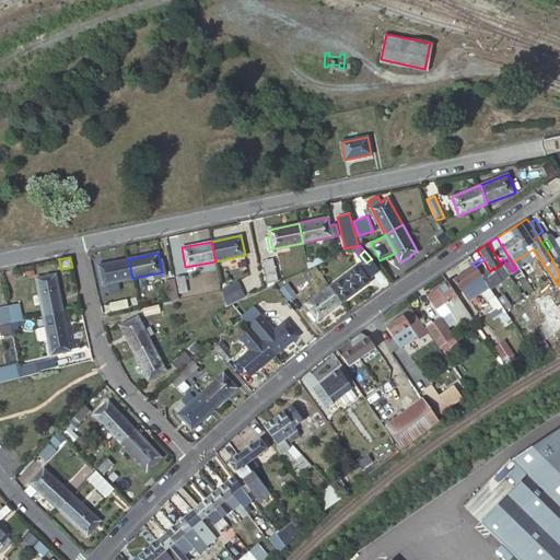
[(103,284),(132,278),(128,259),(98,265),(103,284)]
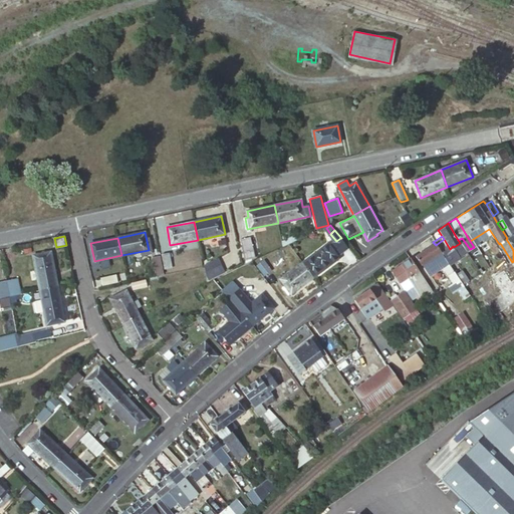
[(305,265),(314,277),(340,258),(338,256),(348,249),(340,238),(336,241),(331,245),(329,243),(303,263),(305,265)]
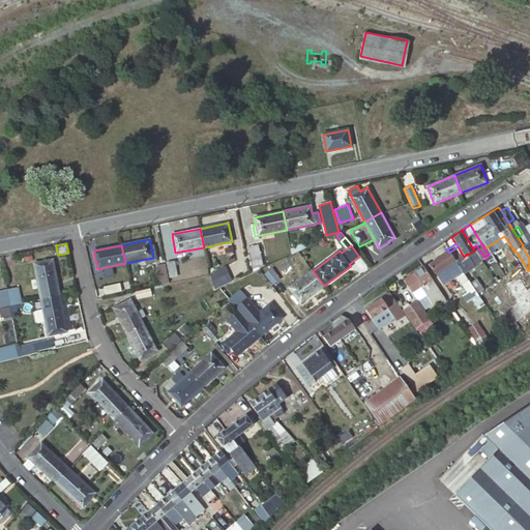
[(257,267),(265,264),(259,246),(251,249),(257,267)]
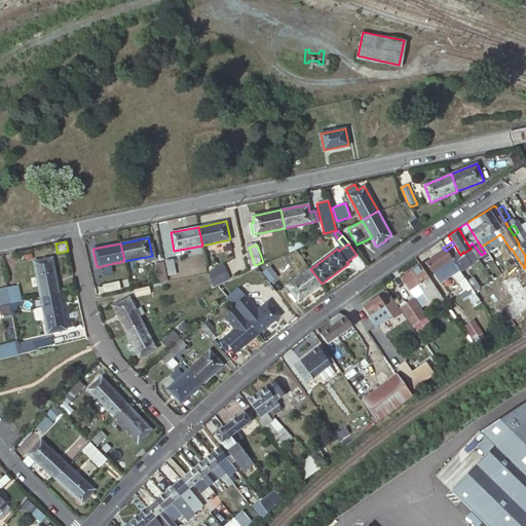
[(454,245),(446,251),(451,259),(458,268),(463,277),(468,274),(459,260),(465,256),(464,253),(463,252),(460,255),(454,245)]
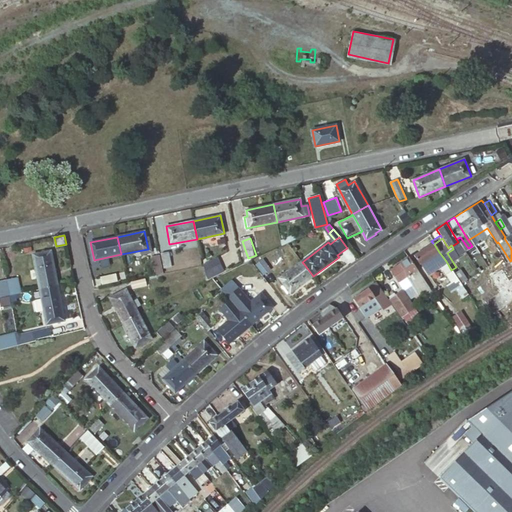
[(434,244),(433,243),(414,255),(420,265),(422,264),(439,252),(434,244)]
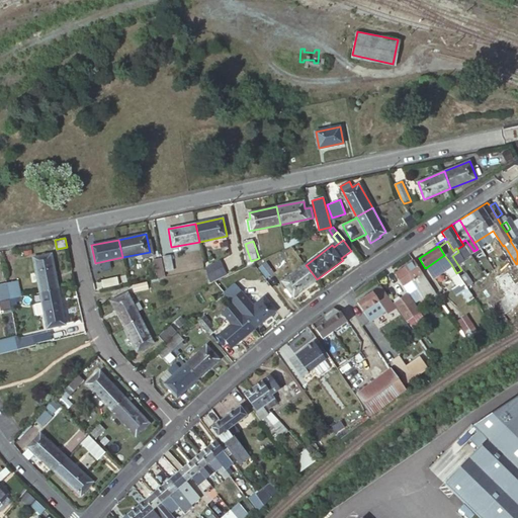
[(50,290),(59,288),(52,254),(33,257),(40,292),(50,290)]
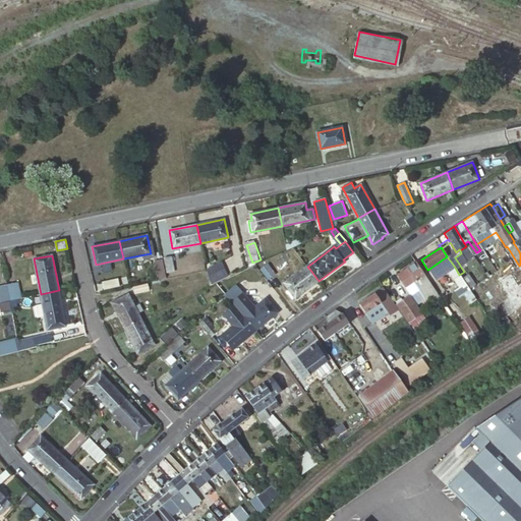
[(167,273),(174,271),(171,255),(164,257),(167,273)]
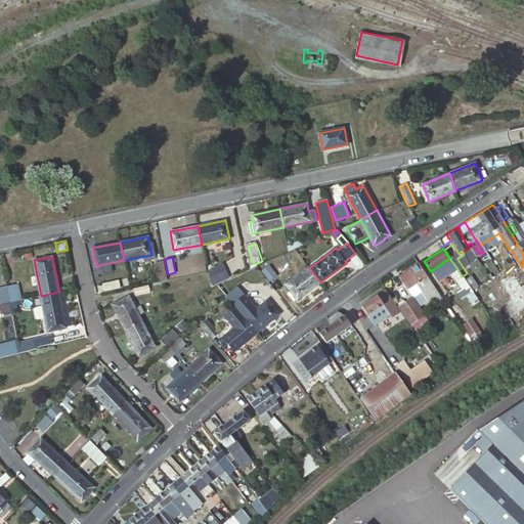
[(462,276),(456,267),(449,258),(432,270),(438,279),(450,271),(462,289),(456,291),(462,298),(472,291),(468,284),(467,282),(462,276)]
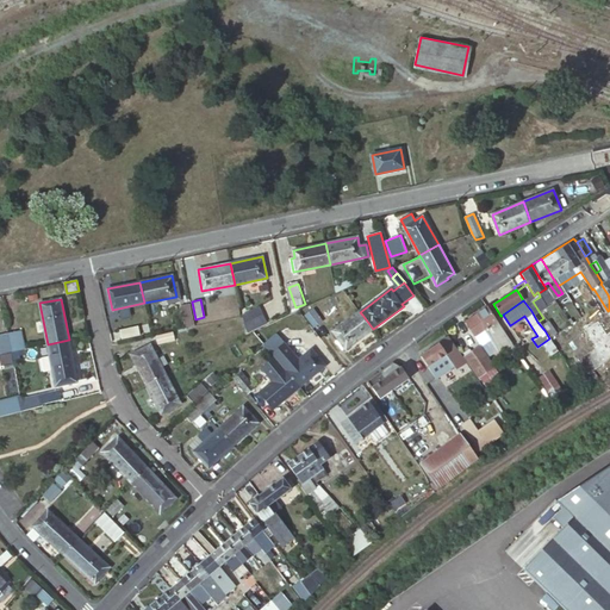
[(186,327),(194,324),(191,305),(181,306),(186,327)]
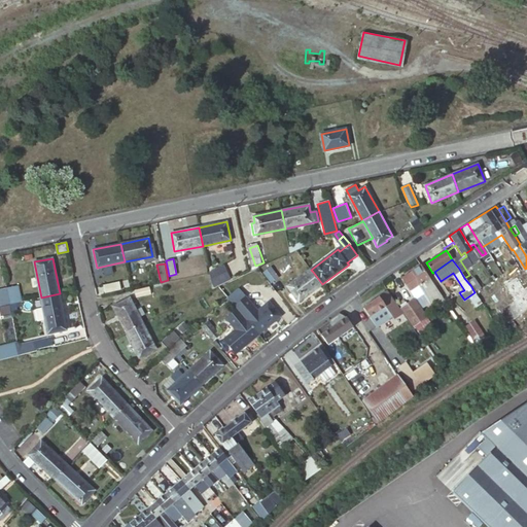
[(225,266),(208,273),(213,288),(232,281),(225,266)]
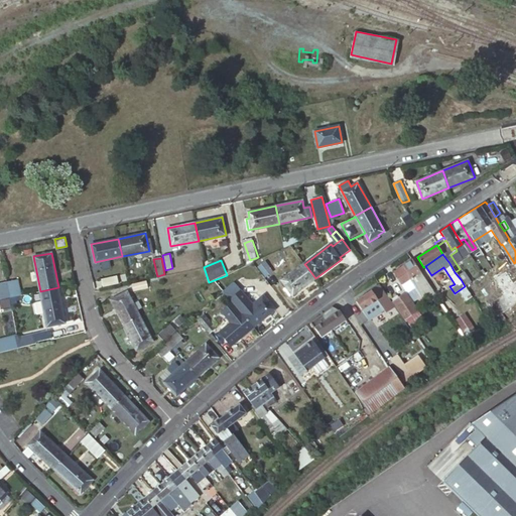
[(434,291),(413,260),(394,272),(402,284),(410,279),(416,287),(423,298),(434,291)]
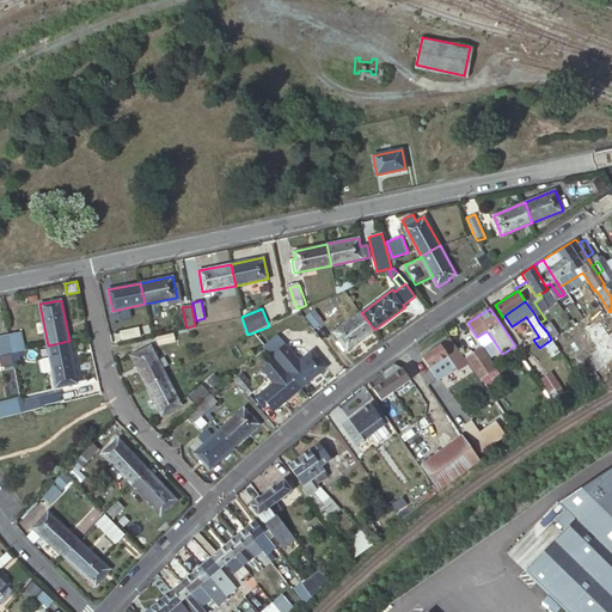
[(316,328),(324,322),(314,310),(306,316),(316,328)]
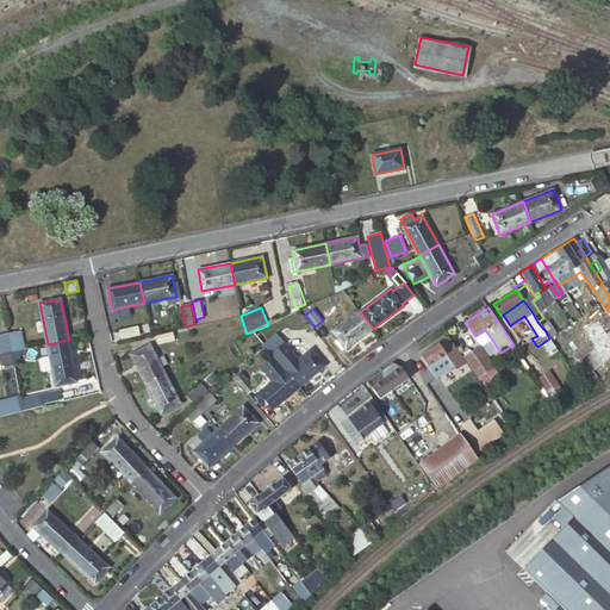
[(344,349),(373,329),(362,315),(360,312),(334,331),(338,338),(337,340),(344,349)]
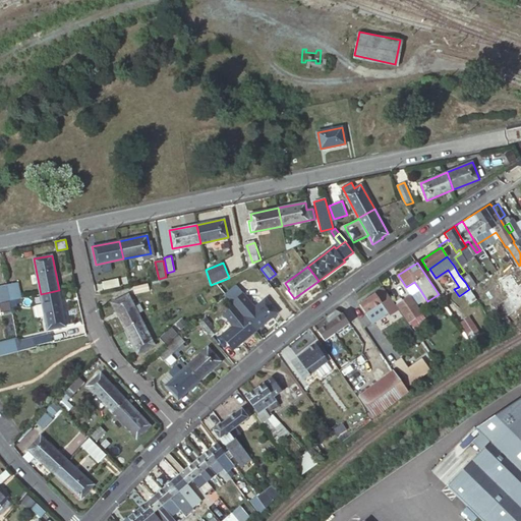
[(464,272),(459,275),(464,281),(468,278),(464,272)]
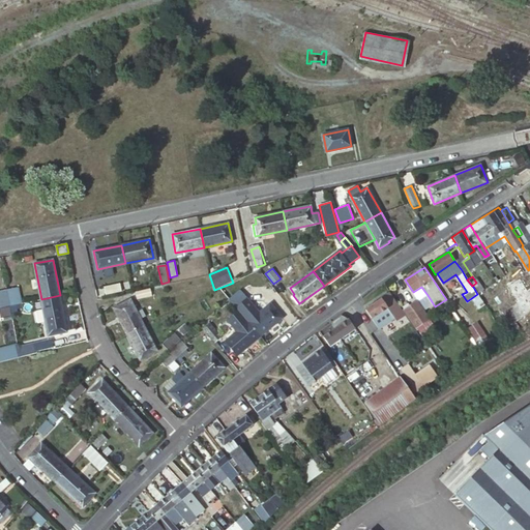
[(494,280),(499,286),(503,283),(499,276),(494,280)]
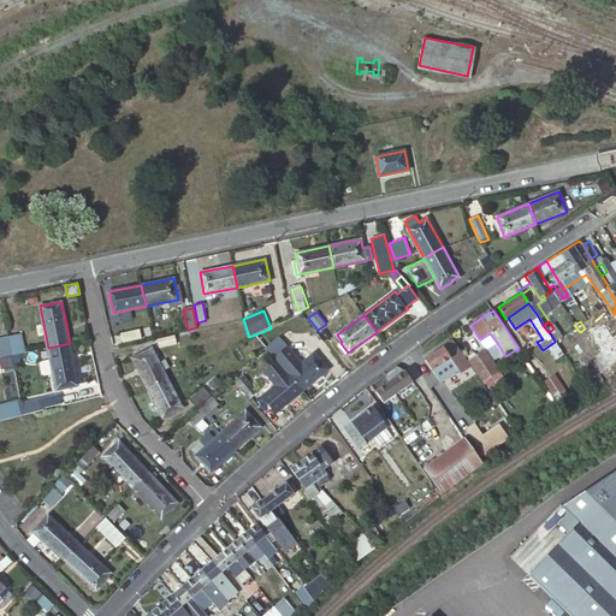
[(123,342),(142,338),(140,329),(120,333),(123,342)]
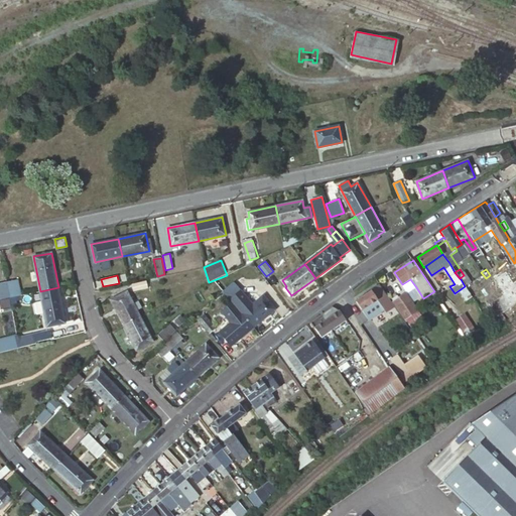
[(18,279),(7,281),(10,295),(10,297),(21,295),(18,279)]
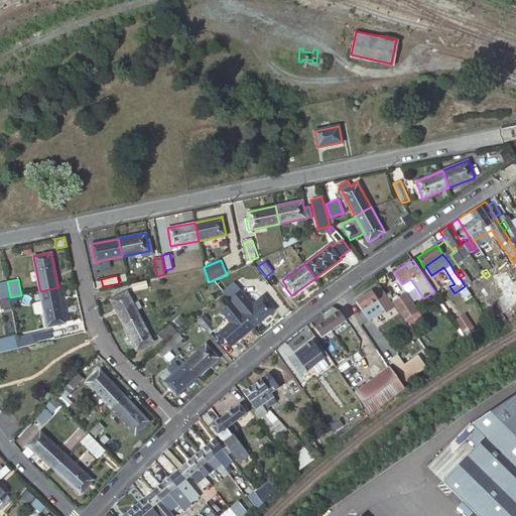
[(410,279),(402,284),(408,293),(416,287),(410,279)]
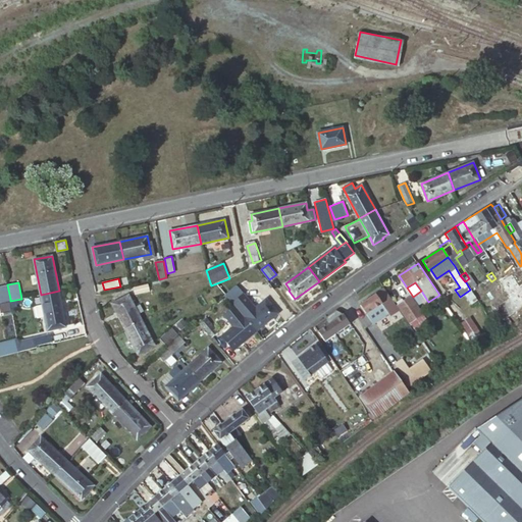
[(0,301),(10,299),(7,284),(0,285),(0,301)]
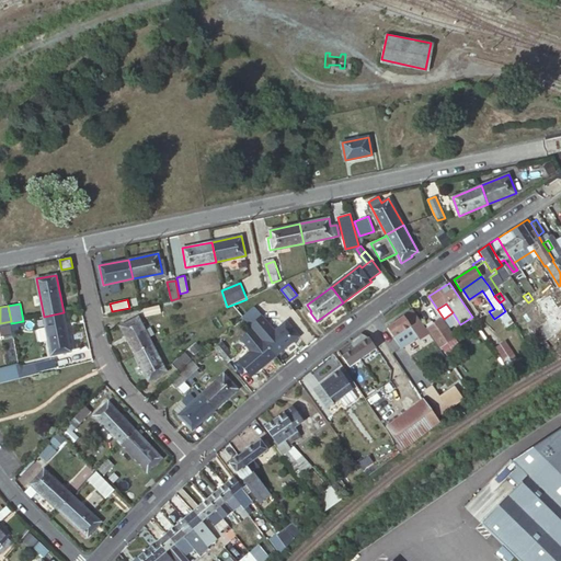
[(393,338),(412,325),(415,322),(418,325),(420,324),(411,311),(387,327),(393,338)]
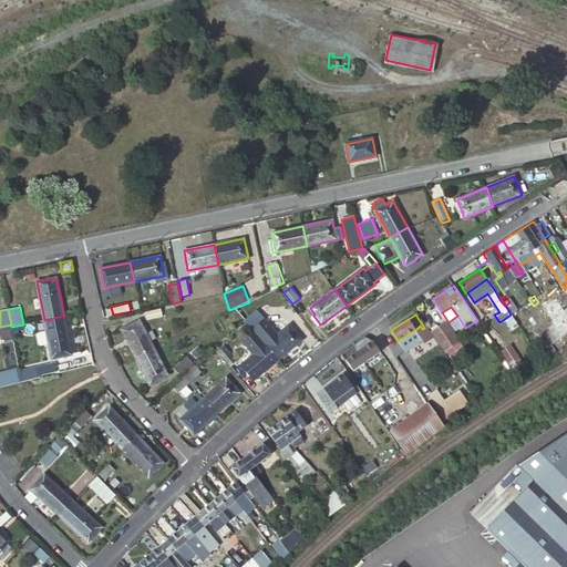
[(71,354),(64,316),(54,318),(44,320),(52,359),(71,354)]
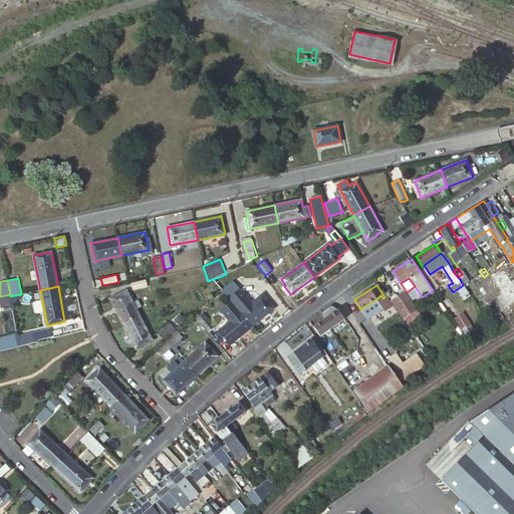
[(240,289),(230,298),(241,312),(253,325),(274,308),(262,294),(252,303),(240,289)]
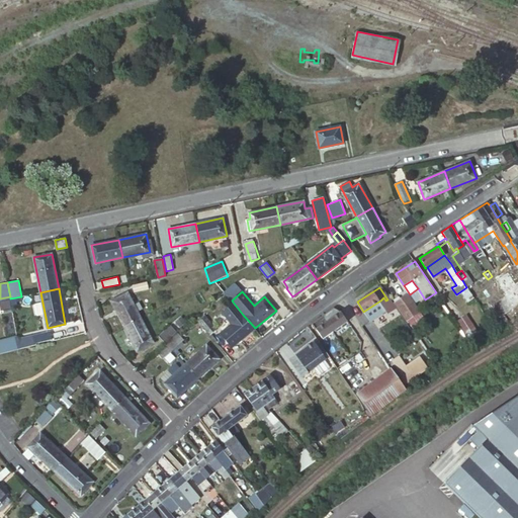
[(111,300),(124,327),(137,321),(141,319),(127,292),(111,300)]
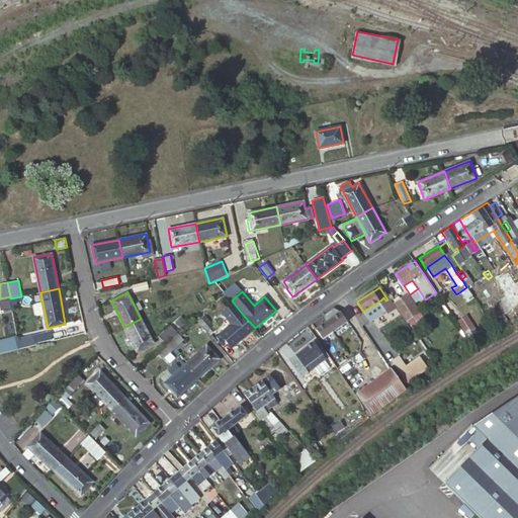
[(412,329),(426,320),(408,293),(395,303),(412,329)]
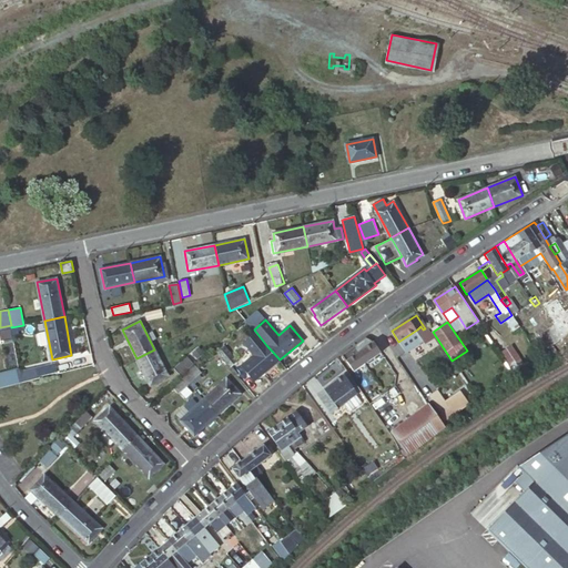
[(422,337),(417,330),(398,342),(404,348),(422,337)]
